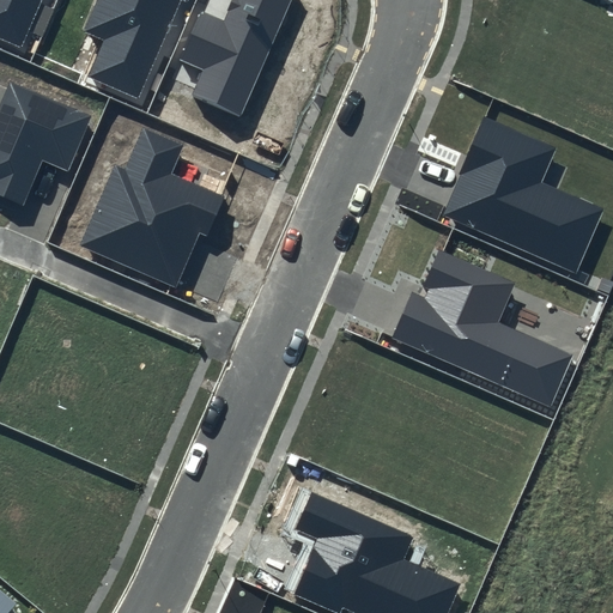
[(0,0),(0,37),(22,48),(42,0),(0,0)]
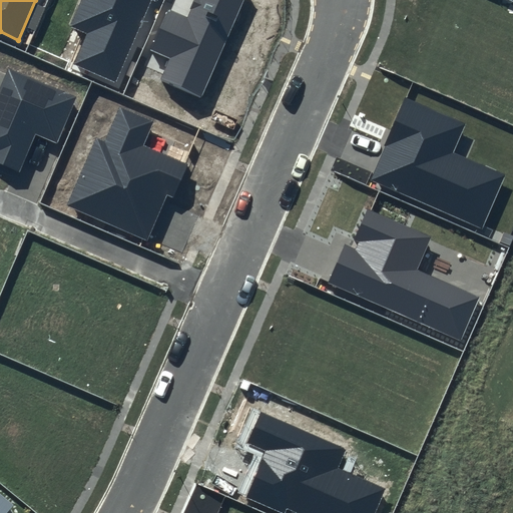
[(80,0),(69,25),(87,33),(73,64),(115,82),(150,0),(153,0),(156,1),(156,0),(80,0)]
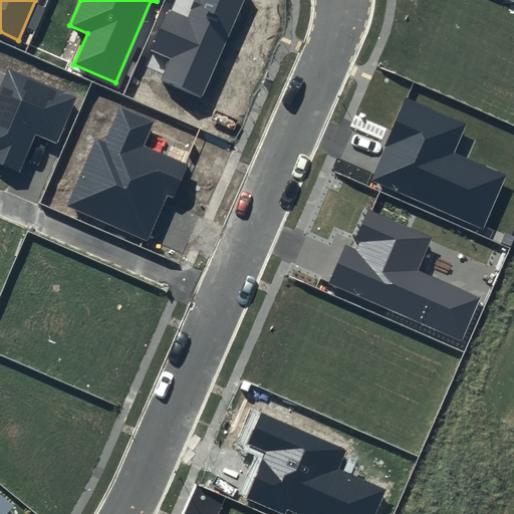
[(244,0),(195,0),(187,17),(169,9),(151,50),(171,59),(161,80),(202,98),(244,0)]
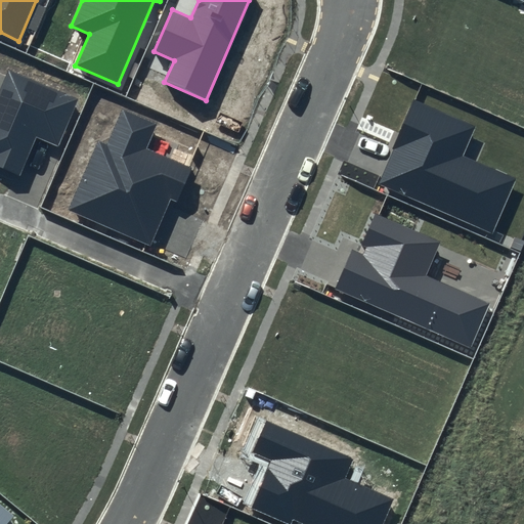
[(77,99),(8,71),(0,90),(0,168),(20,176),(37,138),(57,146),(77,99)]
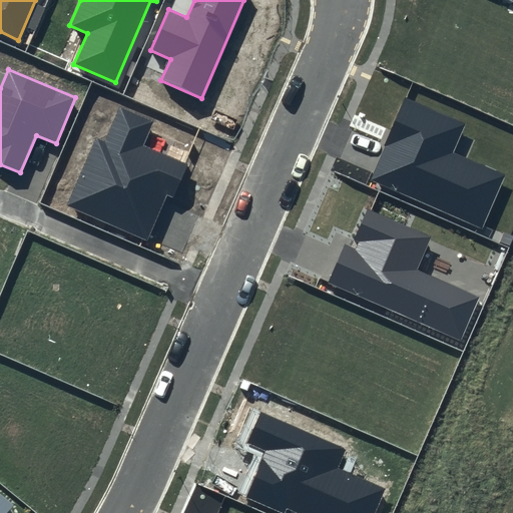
[(466,123),(404,97),(369,180),(483,228),(505,174),(453,152),(466,123)]
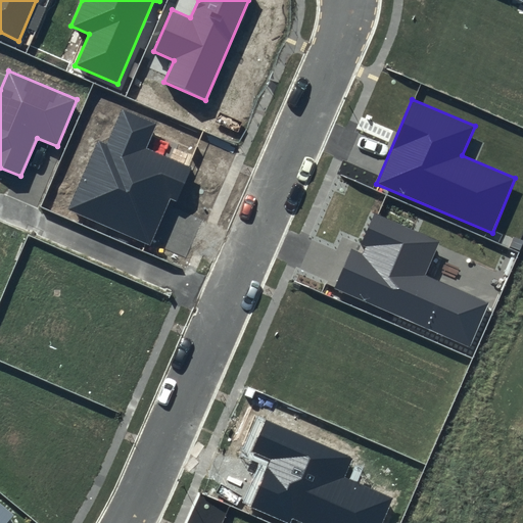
[(155,125),(122,110),(106,145),(97,141),(67,209),(150,245),(171,199),(176,201),(190,168),(145,148),(155,125)]
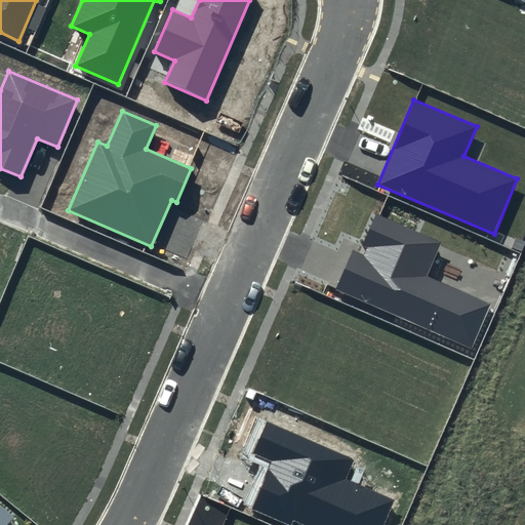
[(441,242),(376,213),(362,245),(368,248),(365,255),(354,250),(336,290),(472,349),(491,305),(427,276),(441,242)]
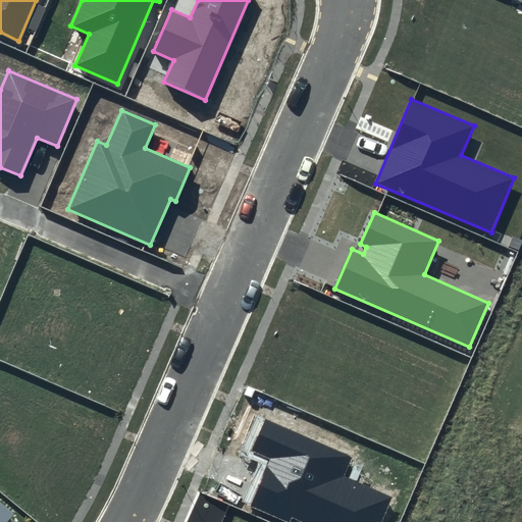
[(352,457),(265,419),(251,452),(270,460),(250,506),(288,521),(290,521),(292,517),(302,521),(381,521),(393,497),(344,475),(352,457)]
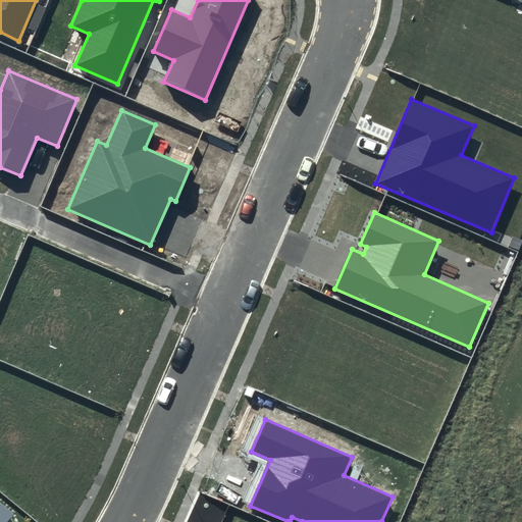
[(0,521),(6,521),(14,514),(0,502),(0,521)]
